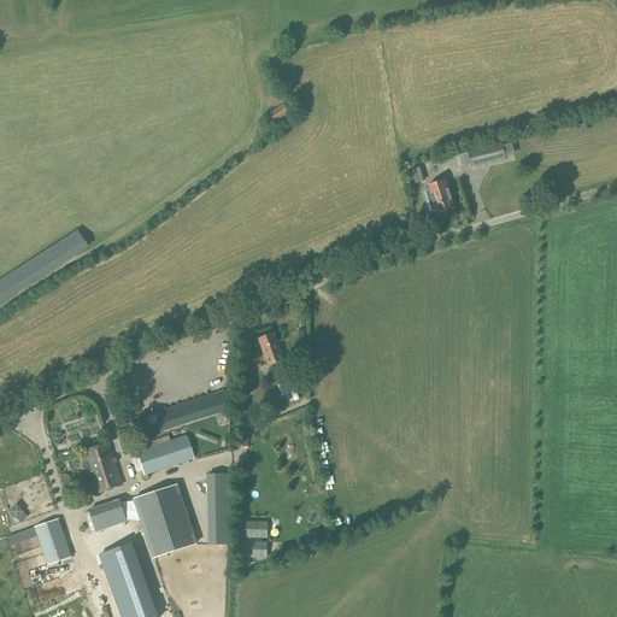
[(272,129),(291,117),(283,106),(266,117),(272,129)]
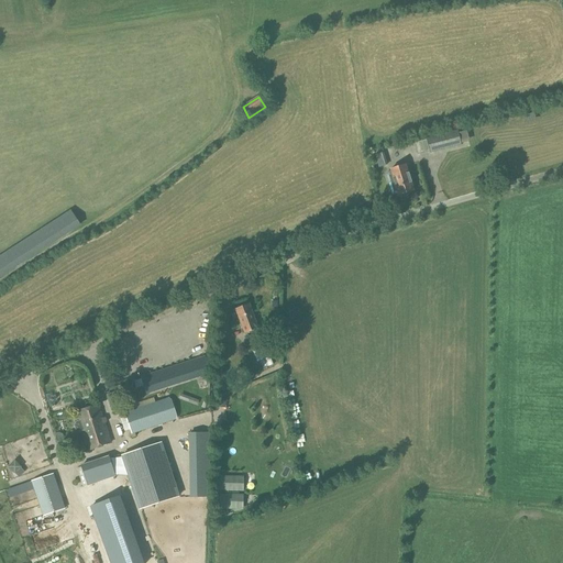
[(428,138),(431,153),(461,145),(457,131),(428,138)]
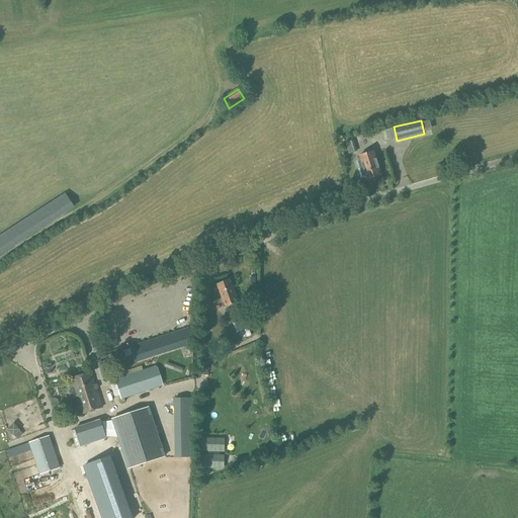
[(393,135),(382,138),(384,147),(396,144),(393,135)]
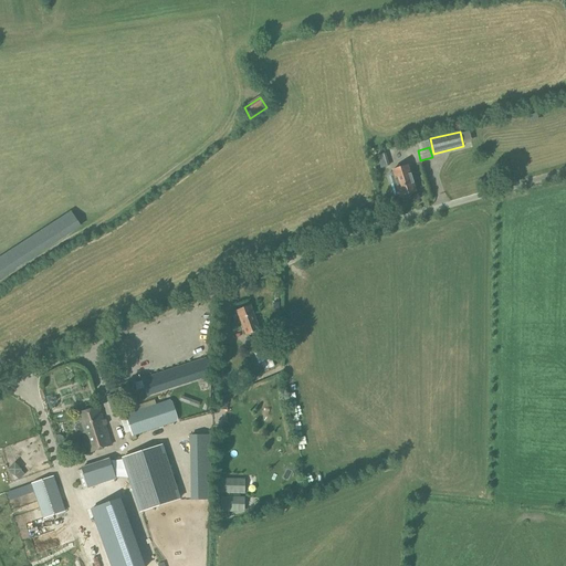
[(385,152),(378,155),(381,167),(388,164),(385,152)]
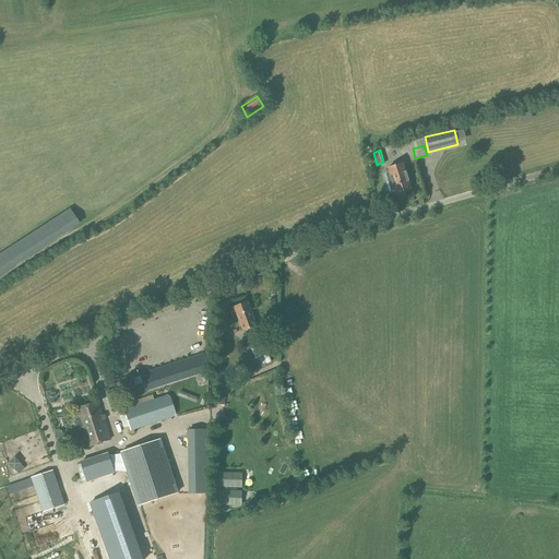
[(388,170),(383,171),(390,193),(394,192),(395,194),(411,190),(403,164),(388,168),(388,170)]
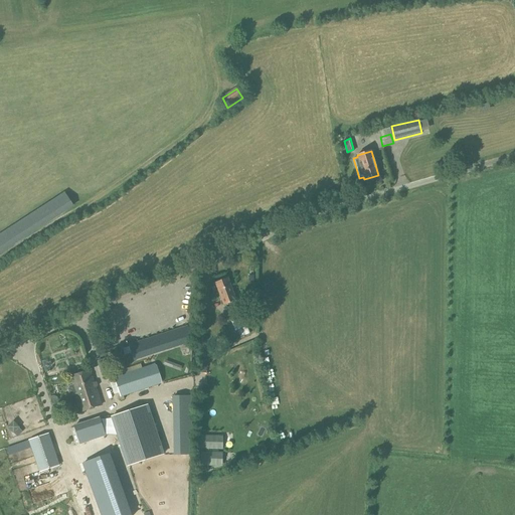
[(62,194),(0,234),(0,251),(70,206),(62,194)]
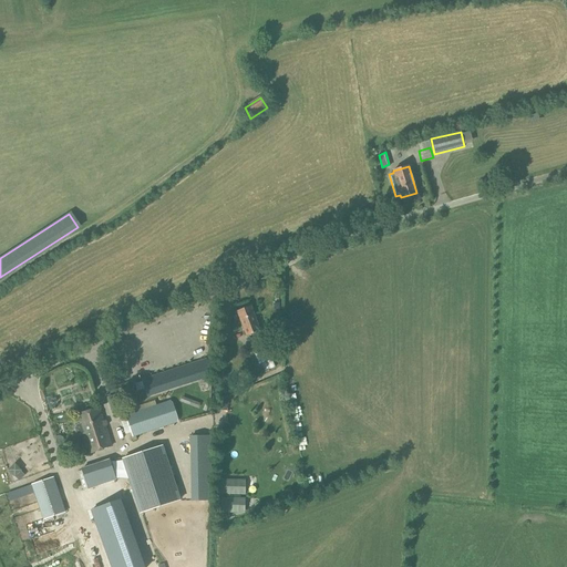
[(250,307),(237,311),(247,337),(260,331),(250,307)]
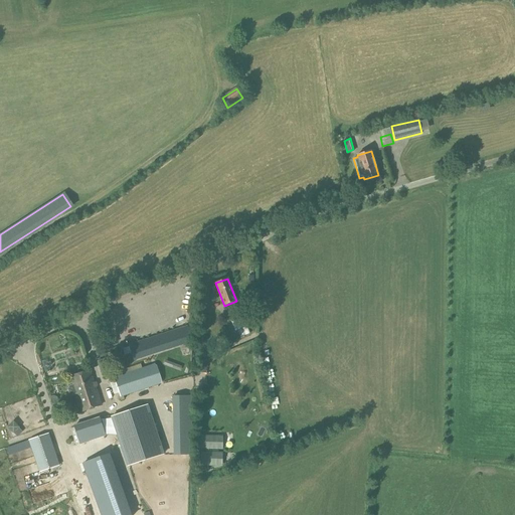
[(230,315),(233,322),(243,317),(240,311),(230,315)]
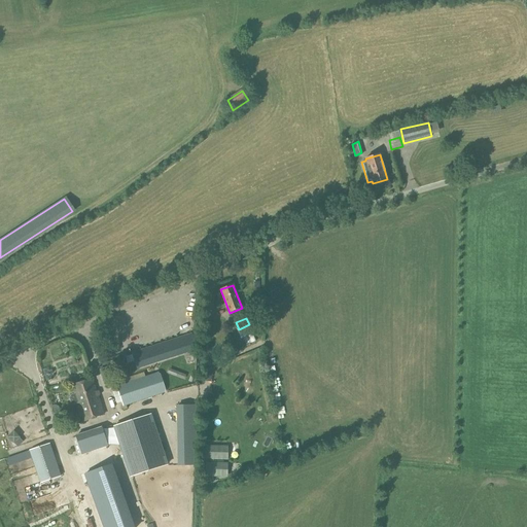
[(246,345),(256,341),(252,334),(249,324),(239,329),(237,329),(241,339),(243,338),(246,345)]
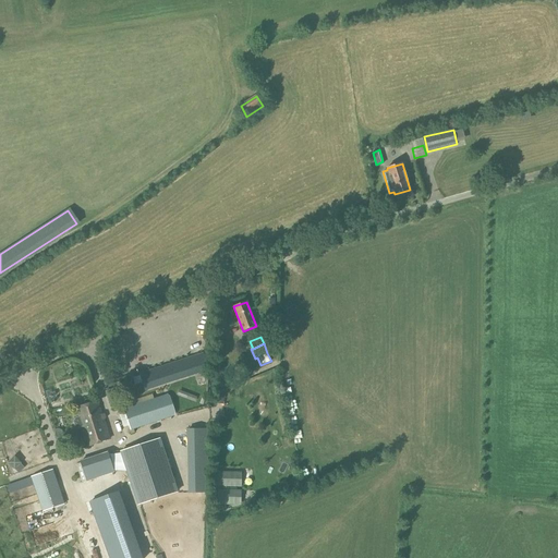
[(145,390),(208,371),(203,354),(140,374),(145,390)]
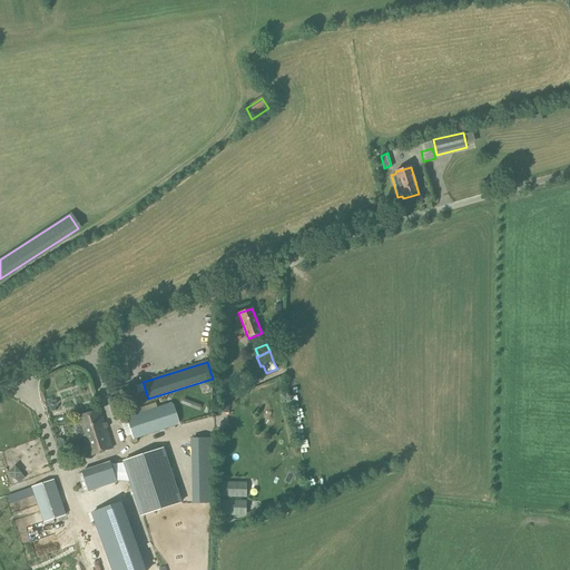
[(167,429),(160,408),(126,419),(133,440),(167,429)]
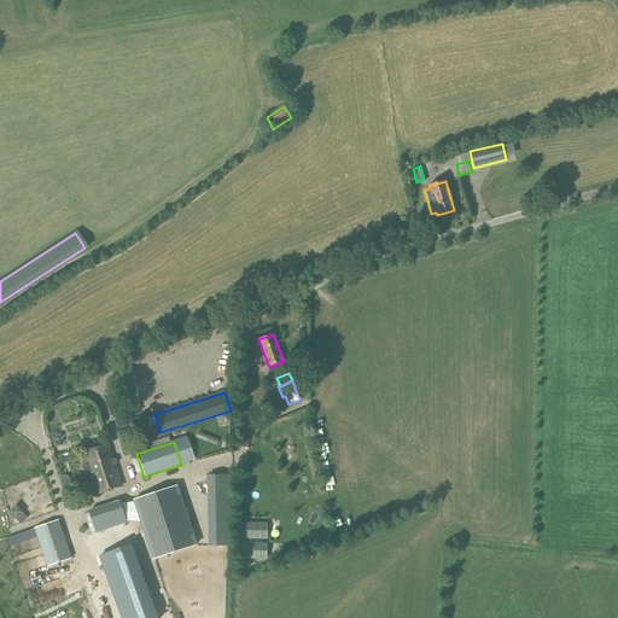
[(122,485),(109,445),(83,454),(98,494),(122,485)]
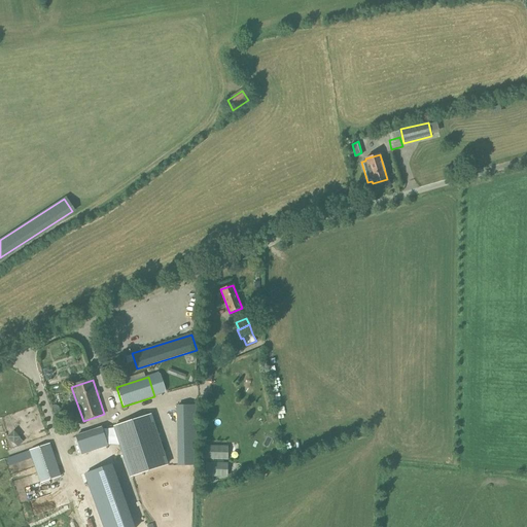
[(195,415),(195,406),(178,406),(178,415),(195,415)]
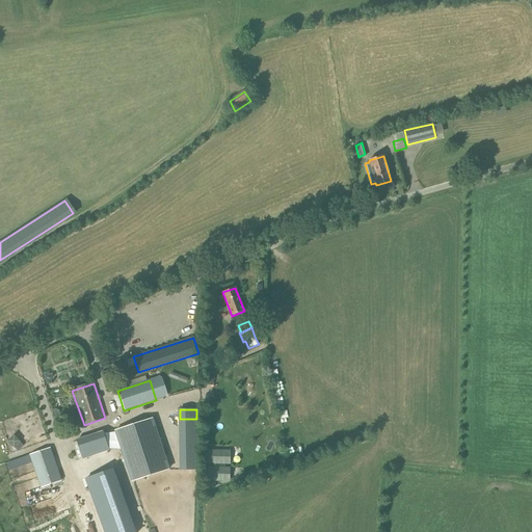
[(153,418),(114,431),(132,482),(169,470),(153,418)]
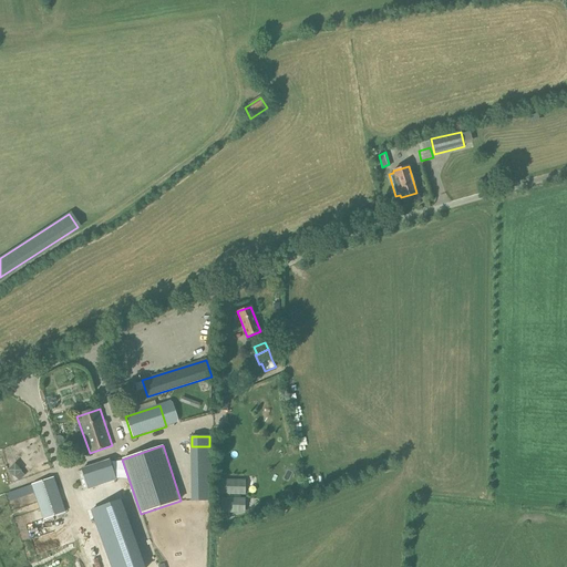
[(81,468),(89,490),(117,481),(110,460),(81,468)]
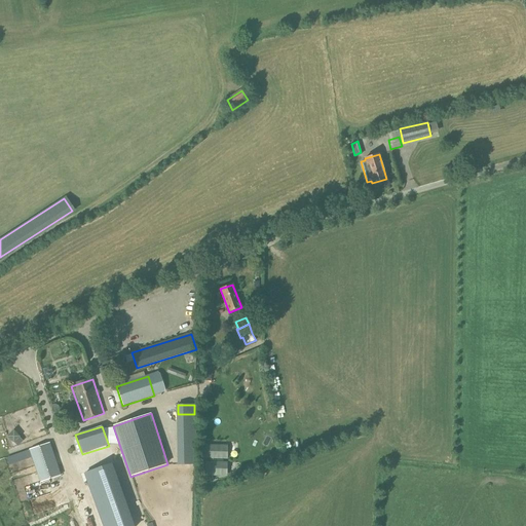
[(26,459),(32,457),(41,482),(61,475),(49,444),(30,450),(30,451),(25,453),(26,459)]
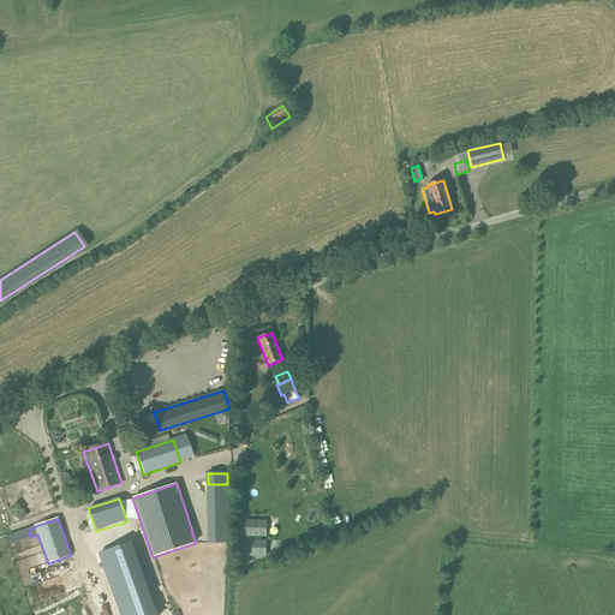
[(142,562),(150,560),(143,532),(135,535),(142,562)]
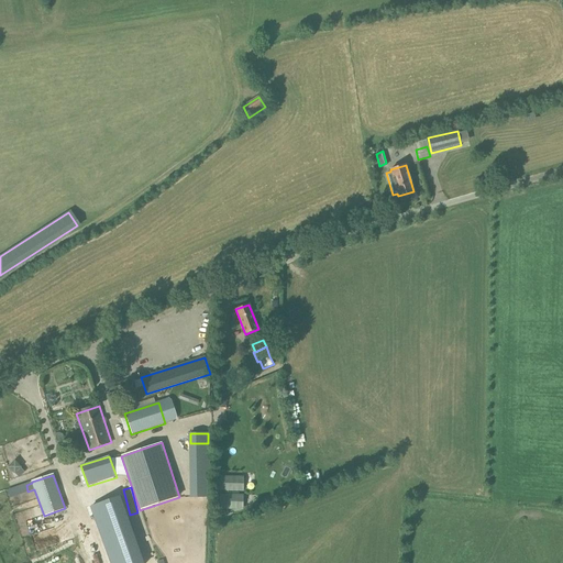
[(113,488),(83,499),(95,531),(120,522),(116,511),(120,509),(113,488)]
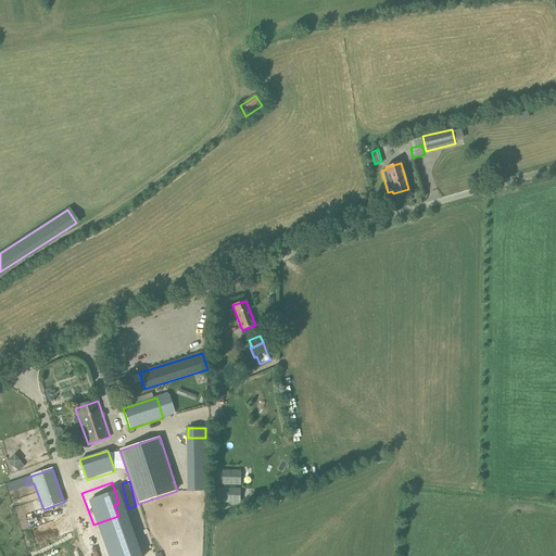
[(206,491),(205,482),(189,482),(189,492),(206,491)]
